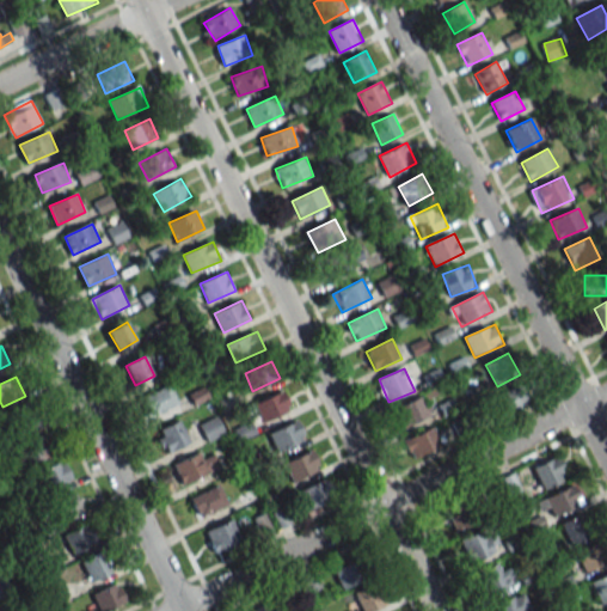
[(141,398),(151,419),(181,404),(172,385),(141,398)]
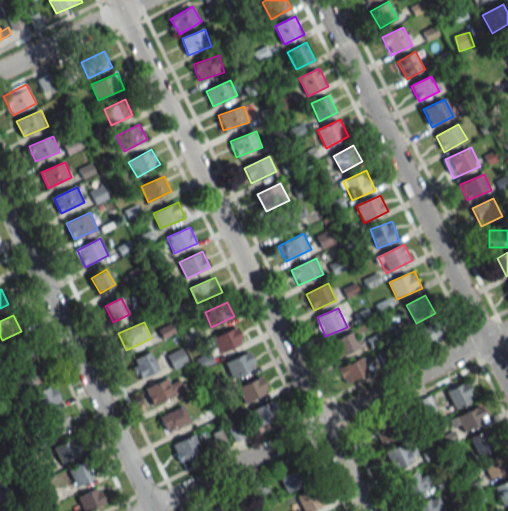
[(424,348),(441,339),(433,323),(416,331),(424,348)]
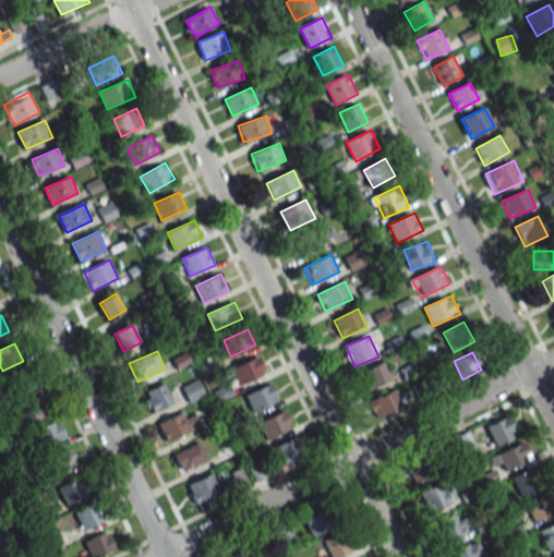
[(233,367),(241,385),(268,373),(261,355),(233,367)]
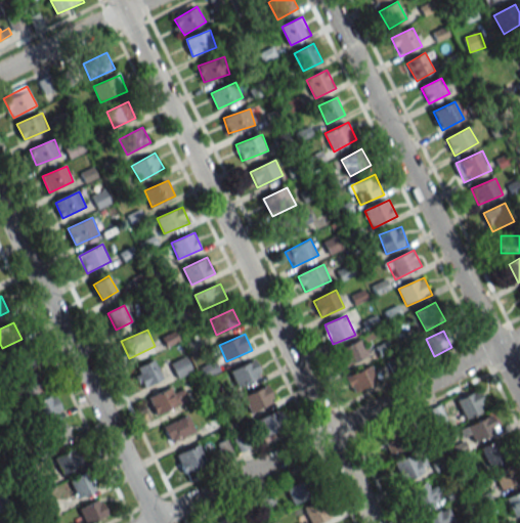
[(338,351),(344,366),(372,355),(364,339),(338,351)]
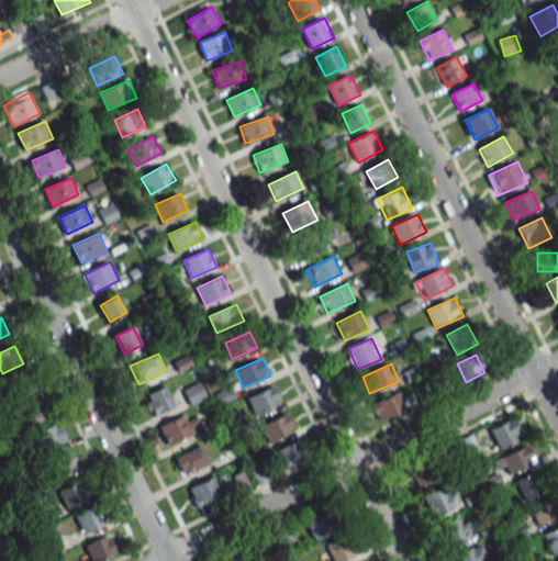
[(40,386),(32,373),(13,385),(21,399),(40,386)]
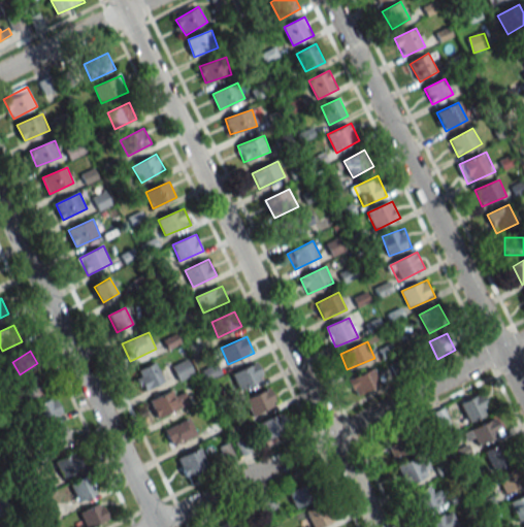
[(195,375),(190,361),(175,365),(179,380),(195,375)]
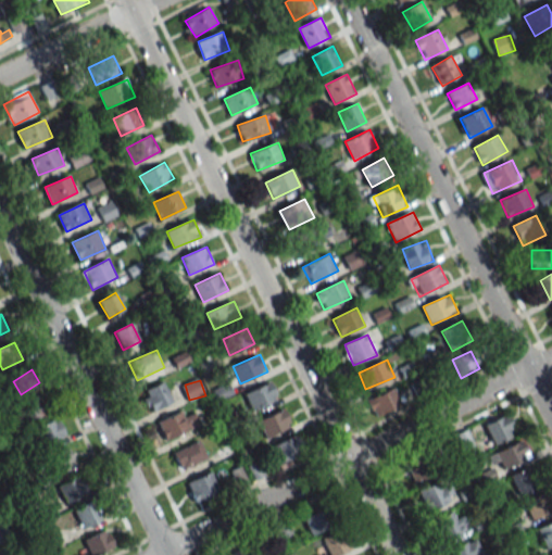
[(246,395),(254,412),(280,398),(272,381),(246,395)]
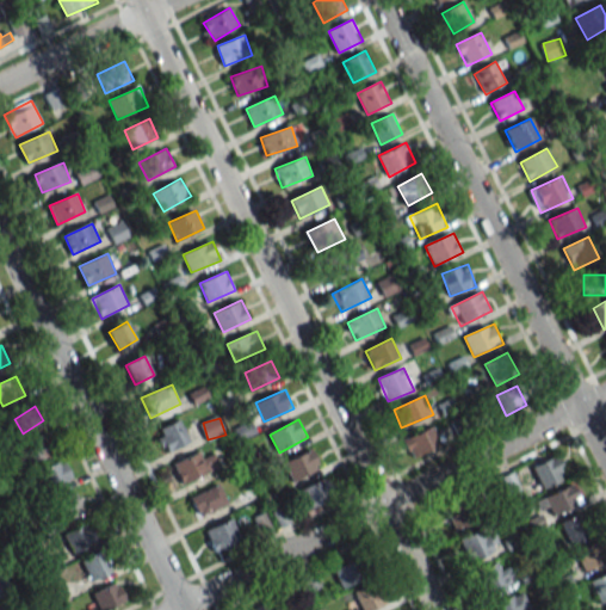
[(191,442),(181,420),(156,431),(166,454),(191,442)]
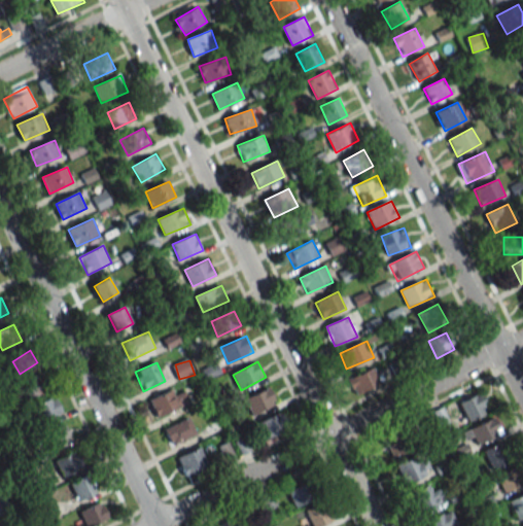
[(382,385),(375,369),(349,379),(356,396),(382,385)]
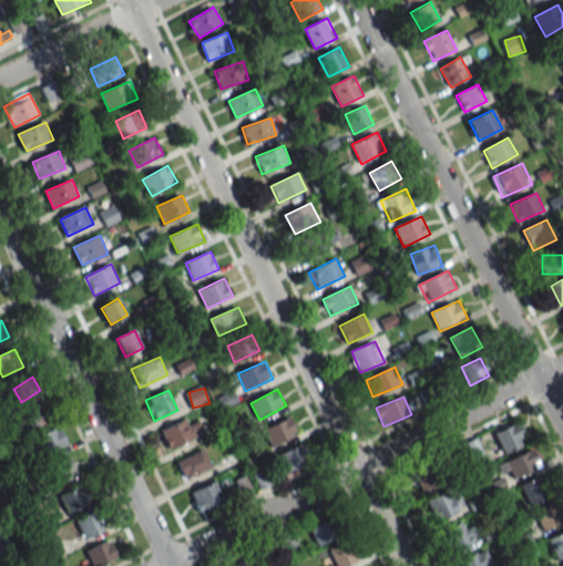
[(21,414),(29,432),(55,420),(48,402),(21,414)]
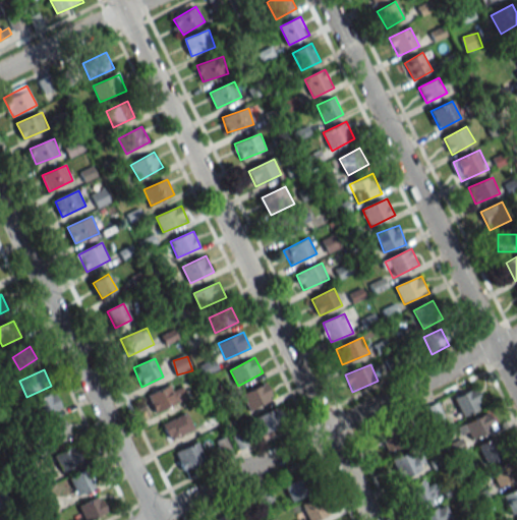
[(188,400),(183,383),(150,395),(156,411),(188,400)]
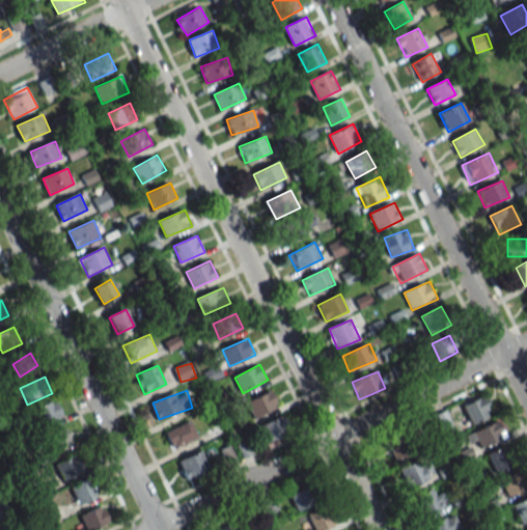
[(280,406),(273,390),(247,402),(255,419),(280,406)]
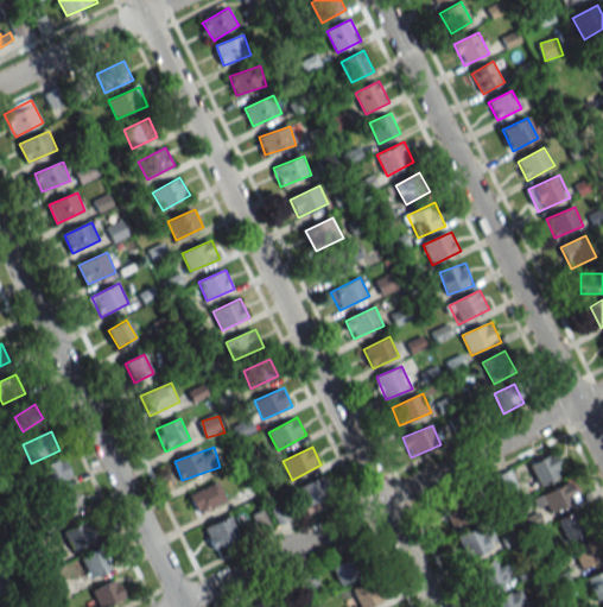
[(532,466),(543,487),(565,476),(554,454),(532,466)]
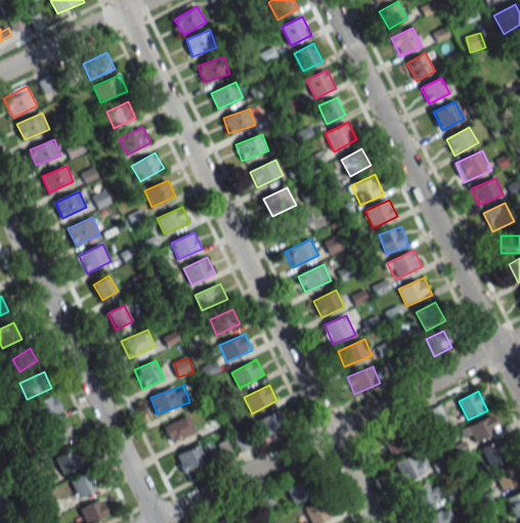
[(66,411),(56,394),(35,404),(43,422),(66,411)]
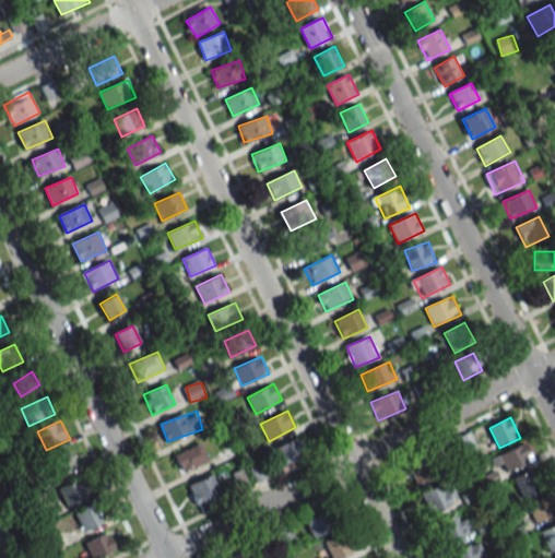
[(273,450),(282,467),(306,455),(297,438),(273,450)]
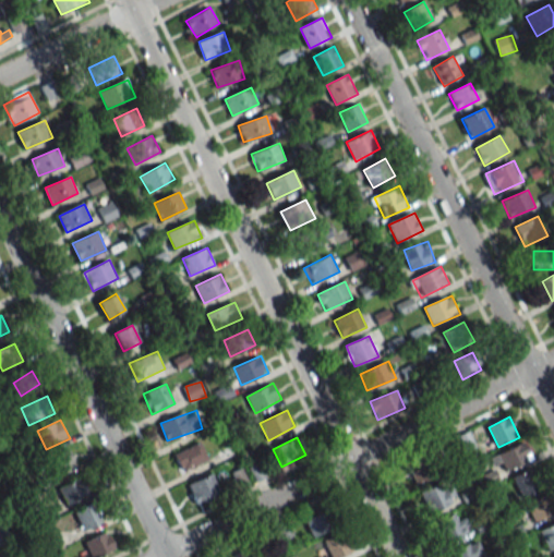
[(501,475),(536,458),(526,440),(492,459),(501,475)]
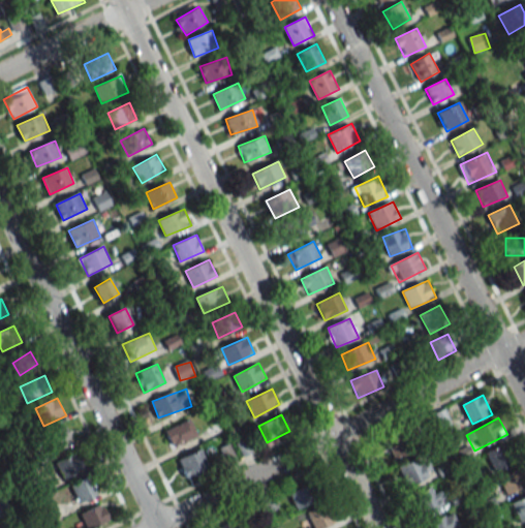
[(172,447),(199,437),(192,420),(165,430),(172,447)]
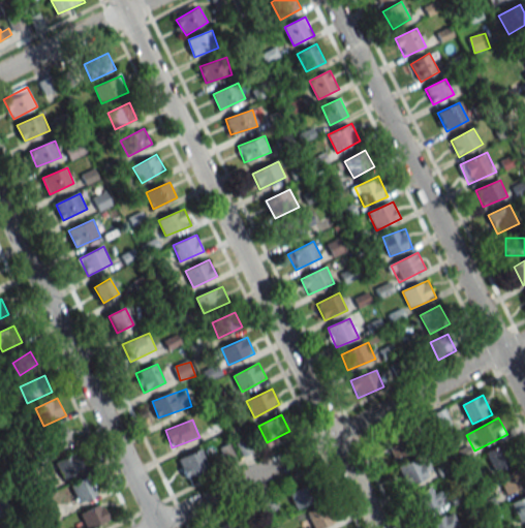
[(396,460),(417,447),(405,427),(384,439),(396,460)]
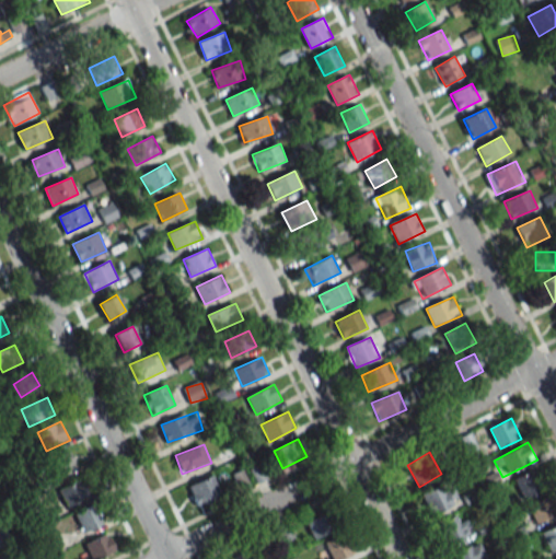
[(49,461),(55,478),(80,470),(73,453),(49,461)]
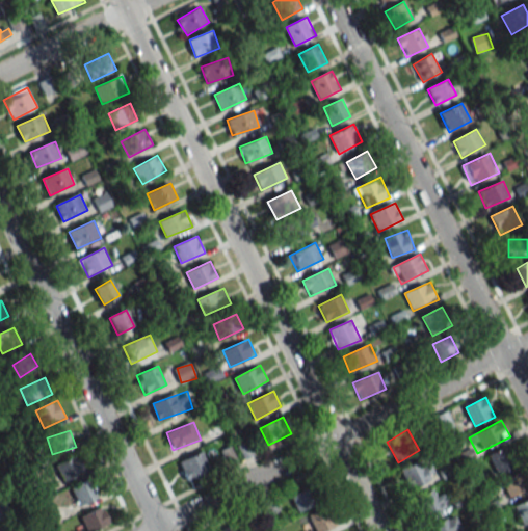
[(498,474),(522,463),(515,445),(490,455),(498,474)]
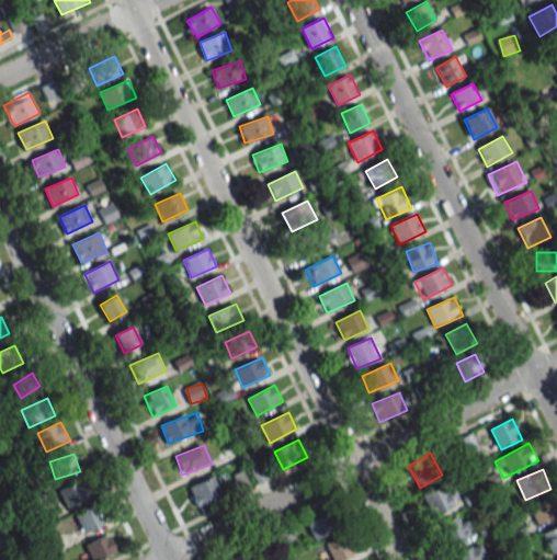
[(224,496),(215,476),(190,488),(199,507),(224,496)]
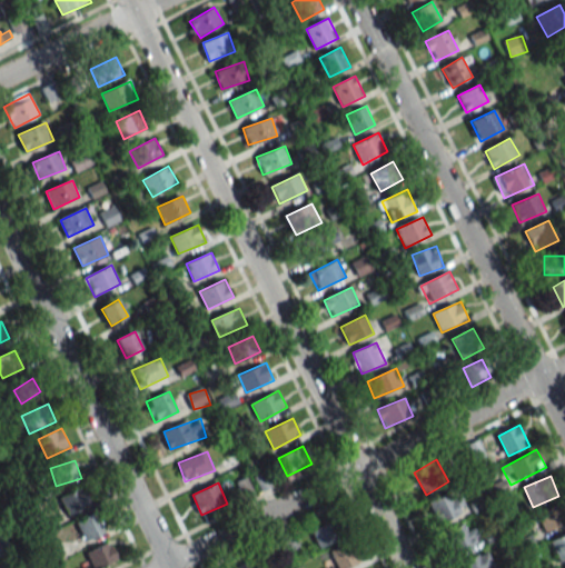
[(70,516),(91,505),(82,487),(61,499),(70,516)]
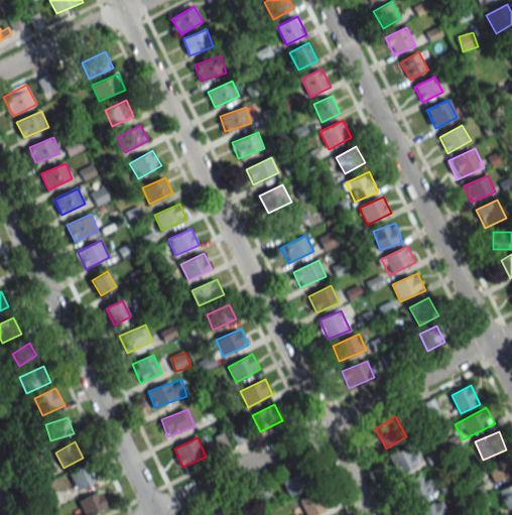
[(389,456),(398,475),(422,464),(414,443),(389,456)]
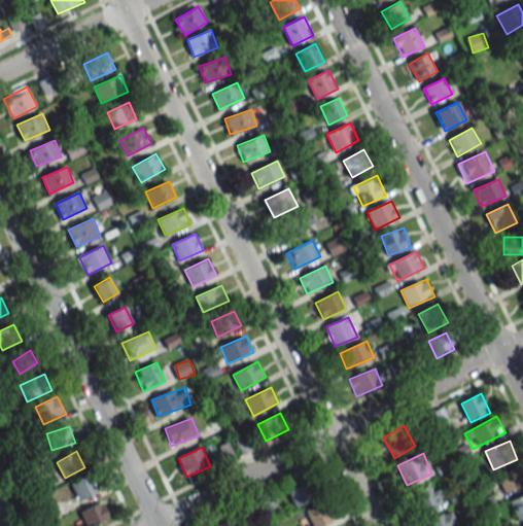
[(522,483),(518,469),(498,475),(503,492),(522,486),(522,483)]
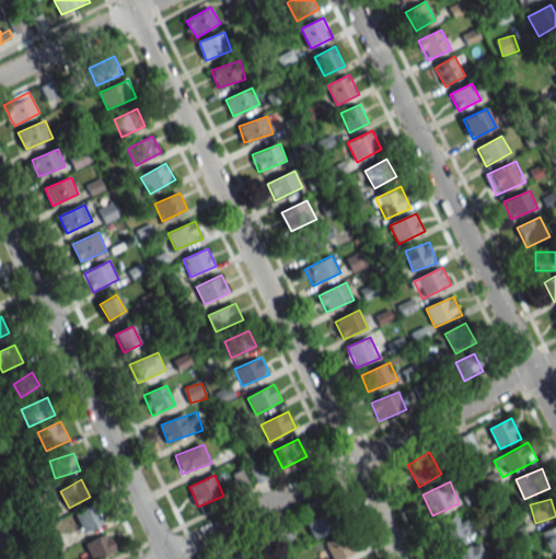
[(76,514),(85,533),(105,523),(96,504),(76,514)]
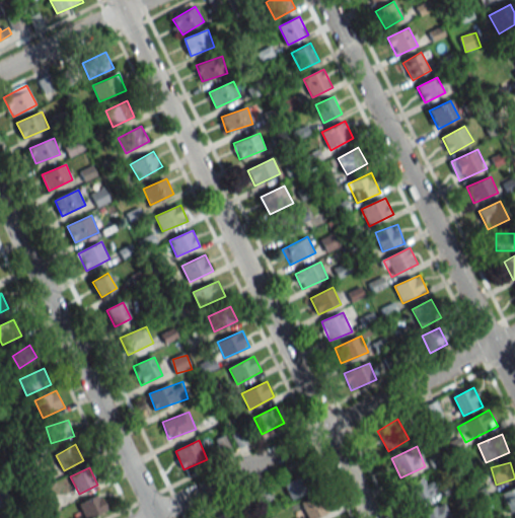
[(284,485),(292,501),(316,489),(308,472),(284,485)]
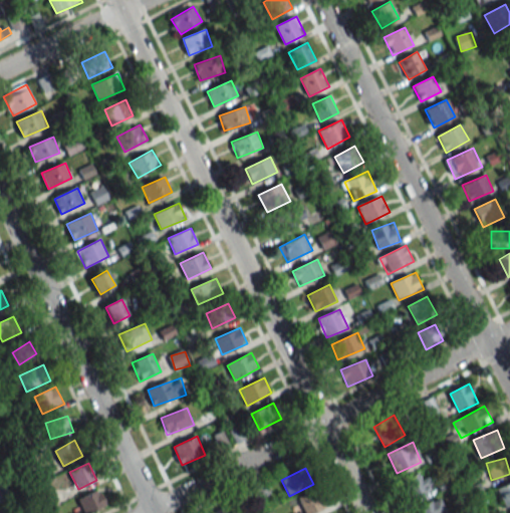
[(435,489),(426,470),(403,481),(412,500),(435,489)]
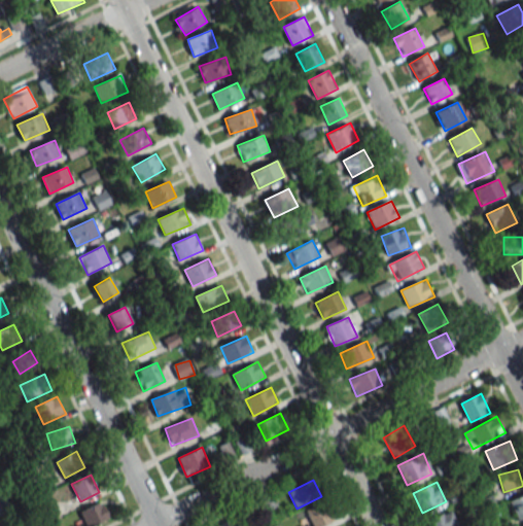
[(518,520),(522,518),(522,496),(511,501),(518,520)]
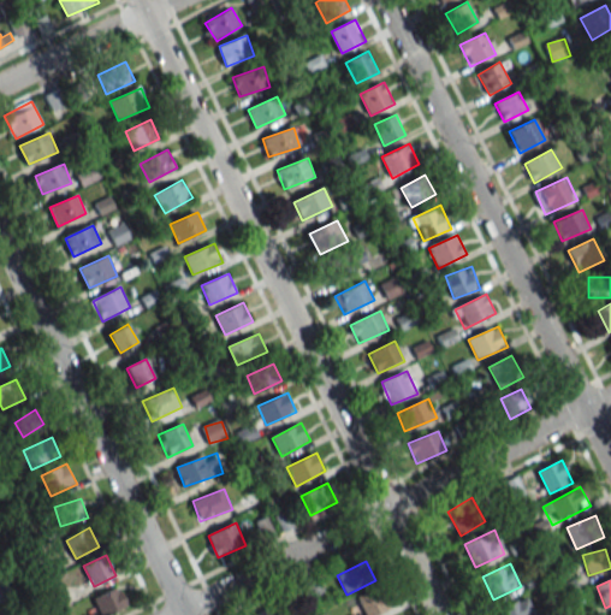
[(110,614),(130,605),(120,586),(95,599),(102,614),(110,614)]
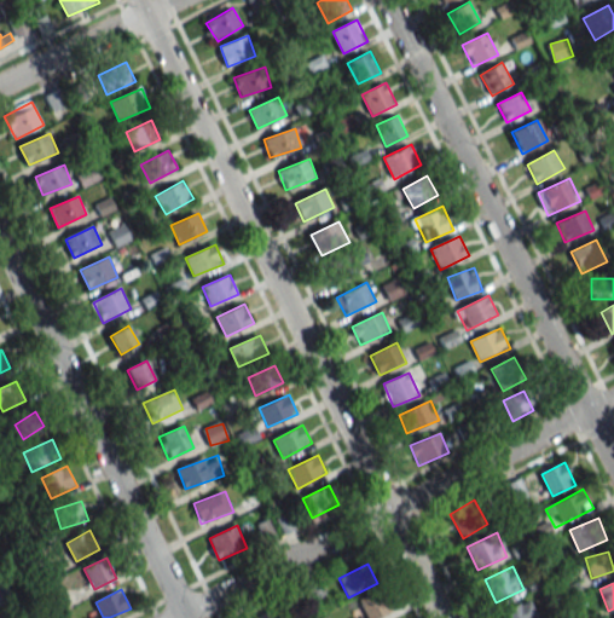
[(360,600),(369,617),(382,617),(394,612),(383,589),(360,600)]
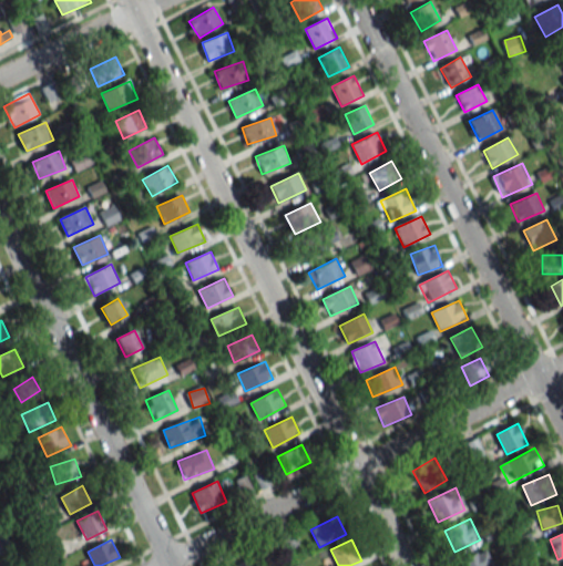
[(459,559),(461,565),(492,565),(489,552),(459,559)]
